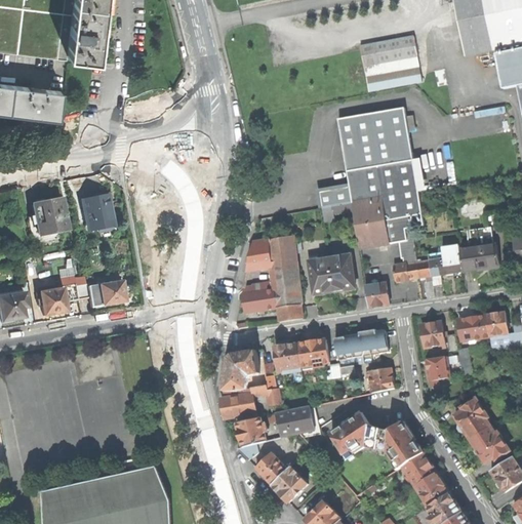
[(0,51),(65,59),(65,55),(71,0),(0,0),(0,51)]
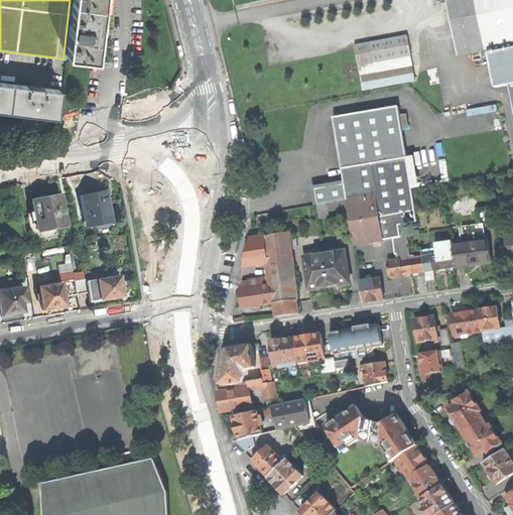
[(70,0),(63,54),(94,58),(97,29),(101,0),(70,0)]
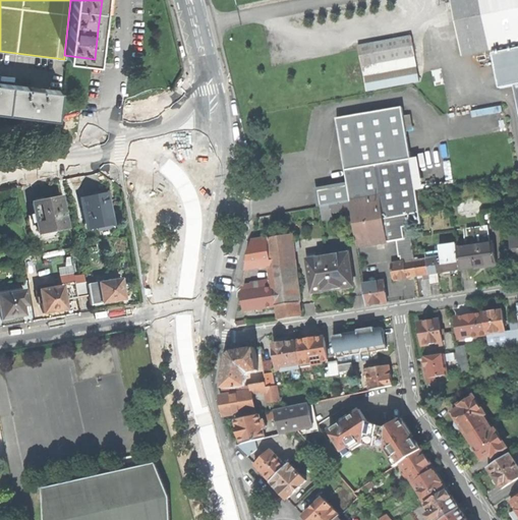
[(448,0),(460,55),(488,49),(478,0),(448,0)]
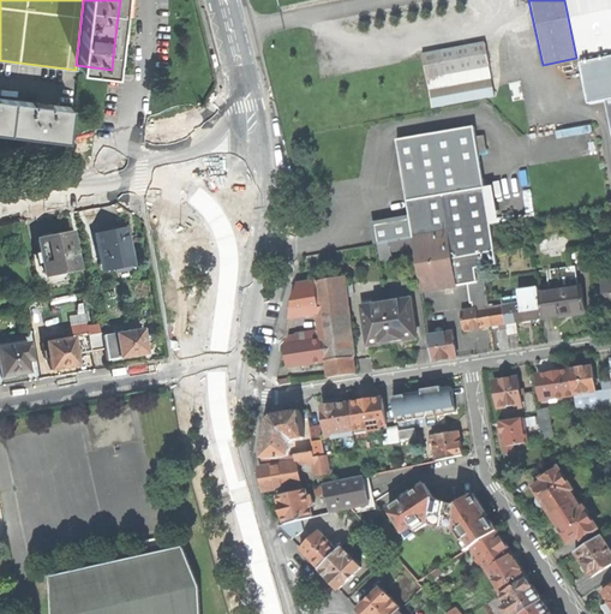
[(564,0),(576,58),(587,105),(604,101),(610,133),(610,0),(564,0)]
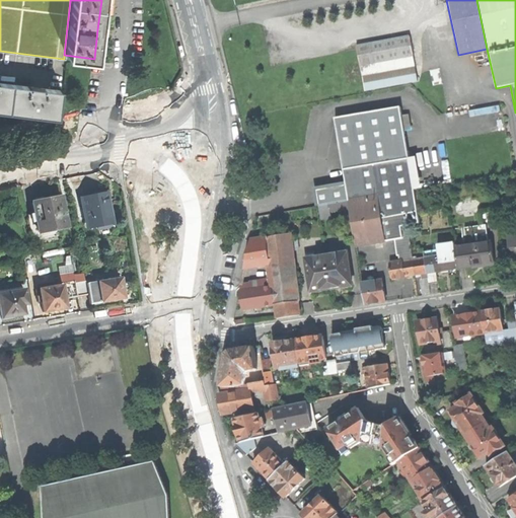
[(357,59),(360,75),(375,72),(374,63),(411,56),(407,34),(355,45),(355,48),(357,59)]
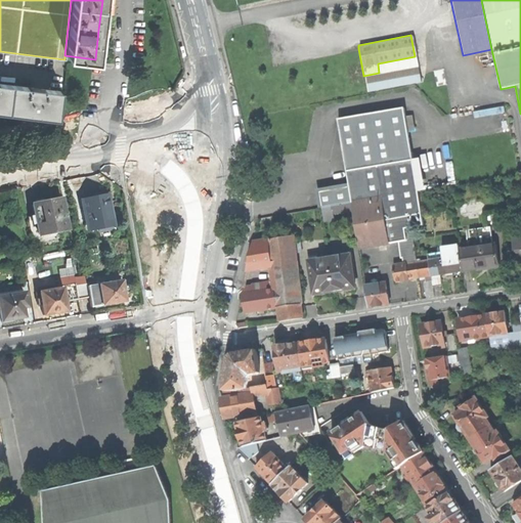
[(420,81),(415,56),(378,63),(379,73),(363,76),(366,90),(410,82),(420,81)]
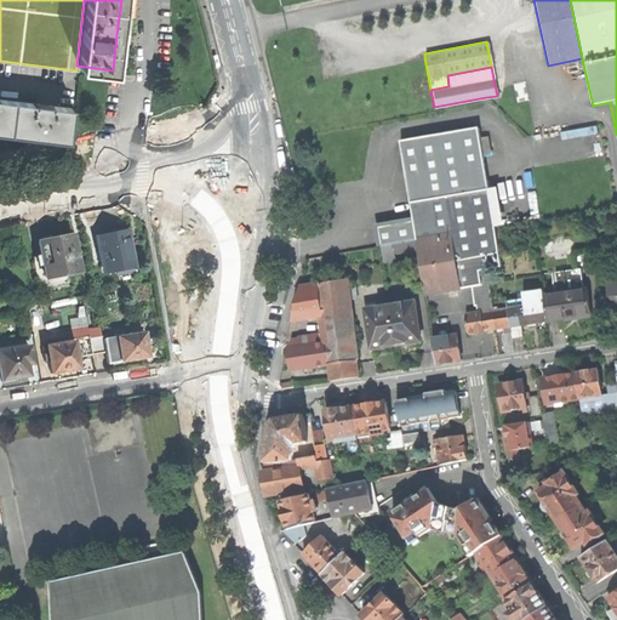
[(0,132),(9,134),(12,101),(0,98),(0,132)]
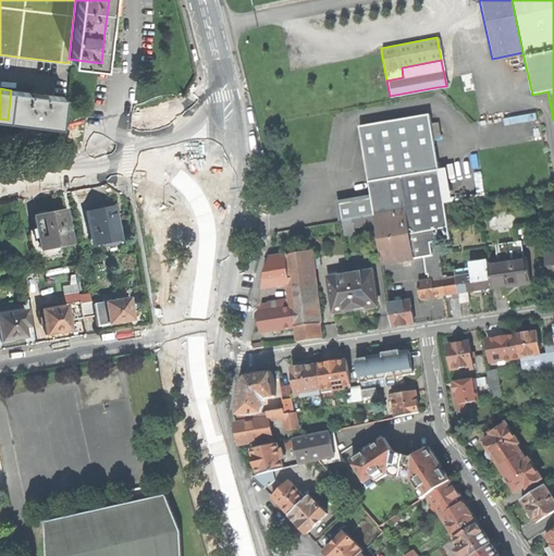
[(35,123),(60,126),(63,96),(11,90),(8,120),(35,123)]
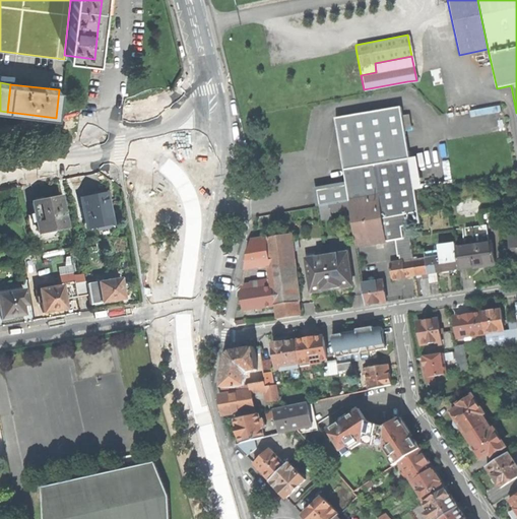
[(348,207),(354,244),(393,237),(407,235),(418,233),(397,107),(334,118),(343,176),(344,184),(347,200),(328,203),(329,210),(348,207)]
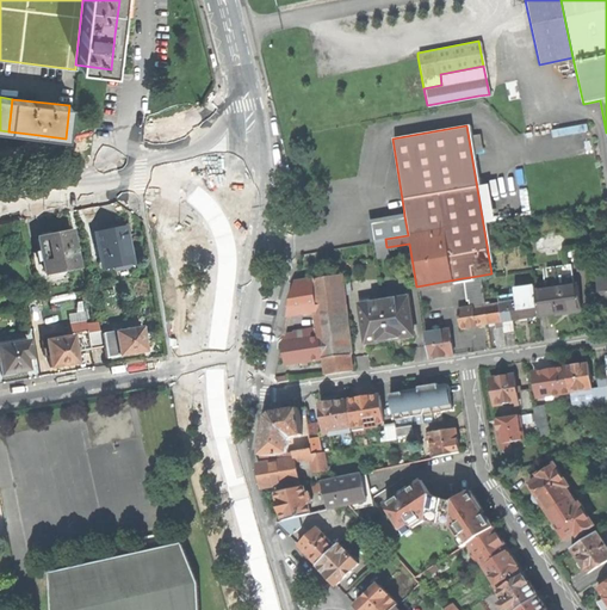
[(373,241),(385,239),(408,235),(404,216),(370,222),(373,241)]
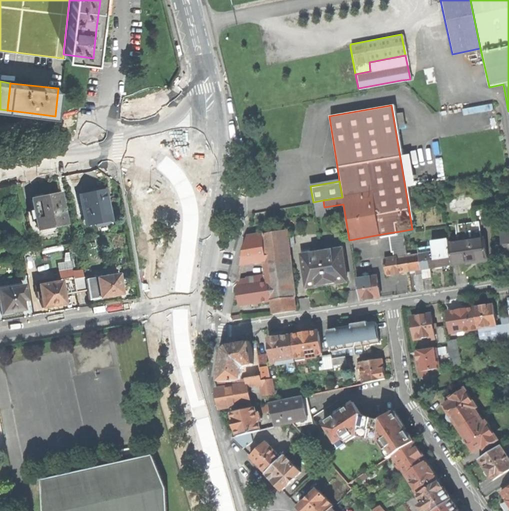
[(93,222),(107,219),(102,190),(89,192),(78,194),(80,205),(82,215),(83,216),(84,223),(93,222)]
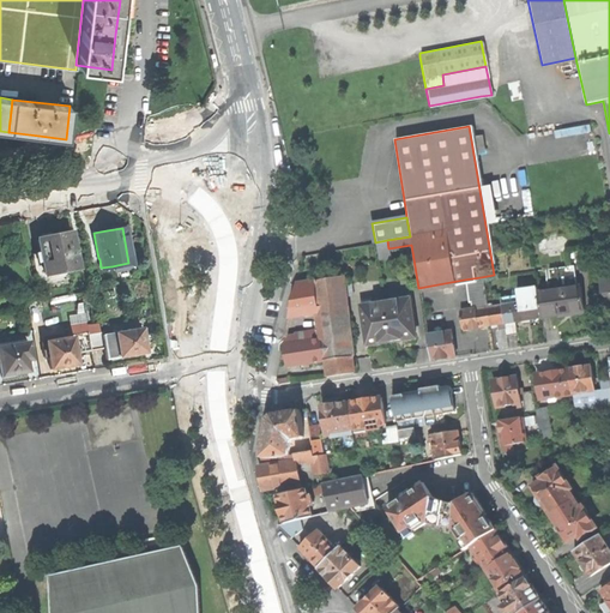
[(65,270),(76,268),(68,232),(49,235),(35,239),(37,251),(30,253),(35,281),(54,277),(54,281),(66,278),(65,270)]
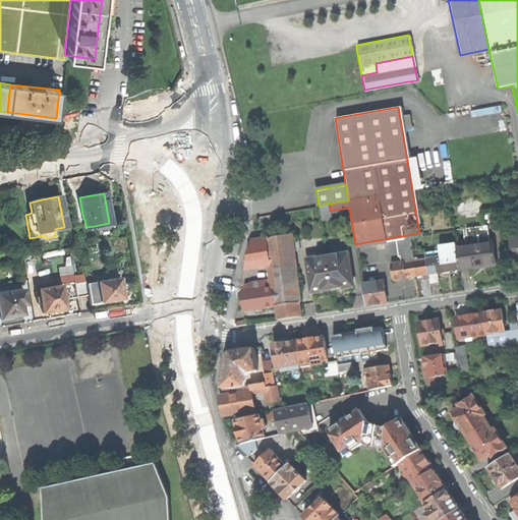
[(480,265),(494,263),(491,241),(488,242),(484,242),(481,225),(461,228),(464,245),(454,247),(458,269),(480,265)]
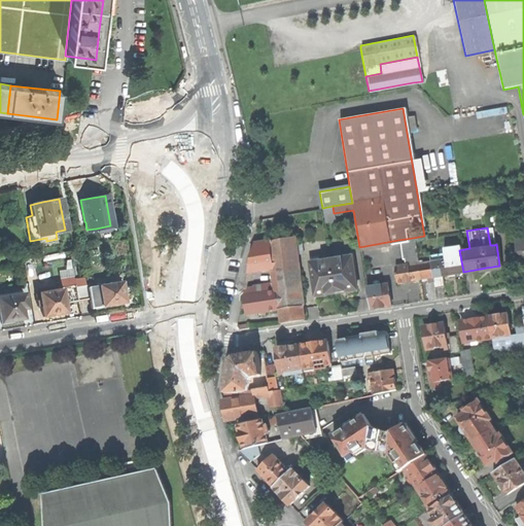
[(279,323),(303,319),(294,254),(293,244),(292,236),(252,243),(246,271),(271,265),(273,282),(259,284),(260,292),(242,295),(243,305),(244,314),(277,309),(279,323)]
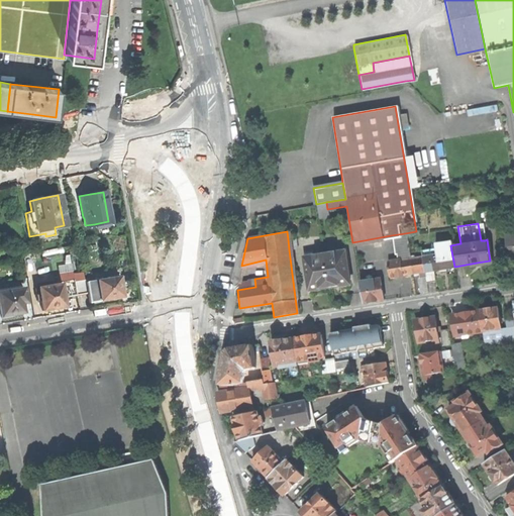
[(513,258),(513,231),(504,234),(507,260),(513,258)]
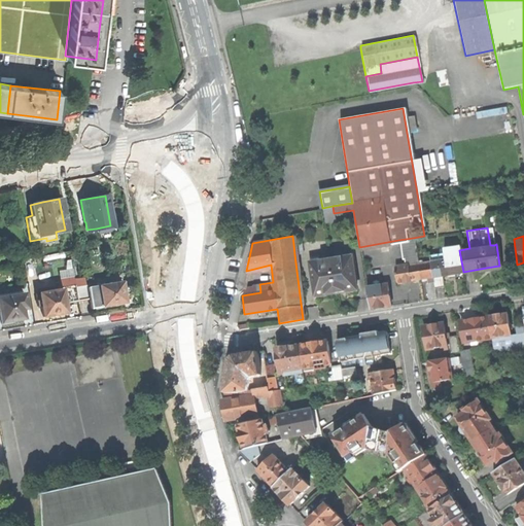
[(403,257),(415,256),(413,238),(398,240),(400,257),(403,257)]
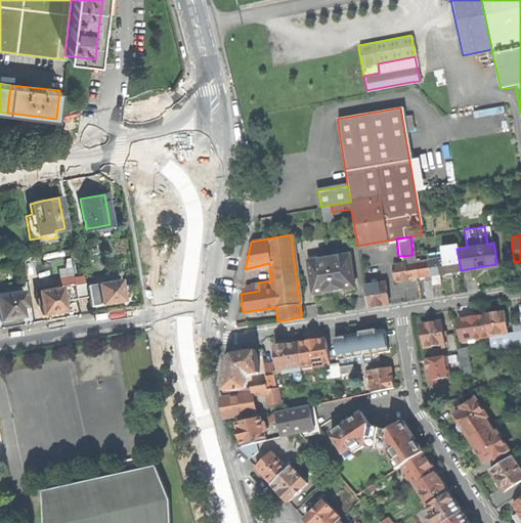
[(446,272),(461,270),(457,249),(457,245),(439,247),(440,251),(426,253),(427,260),(429,275),(430,278),(431,287),(439,285),(437,273),(446,272)]
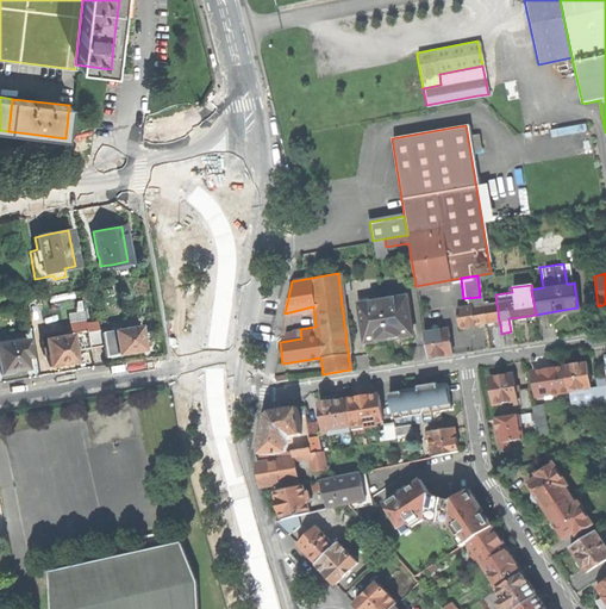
[(403,335),(410,334),(405,299),(394,300),(394,297),(381,299),(387,337),(403,335)]
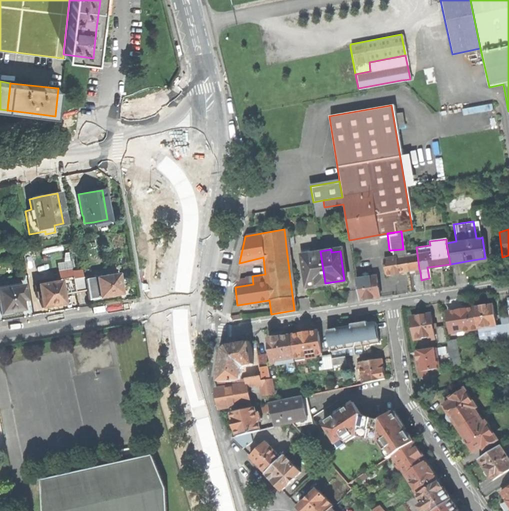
[(404,255),(403,249),(391,250),(392,257),(395,257),(404,255)]
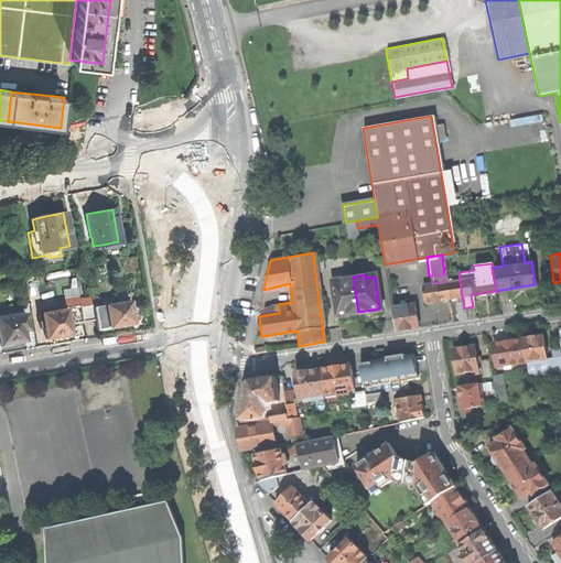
[(342,315),(358,312),(353,277),(341,279),(341,282),(331,283),(336,315),(342,315)]
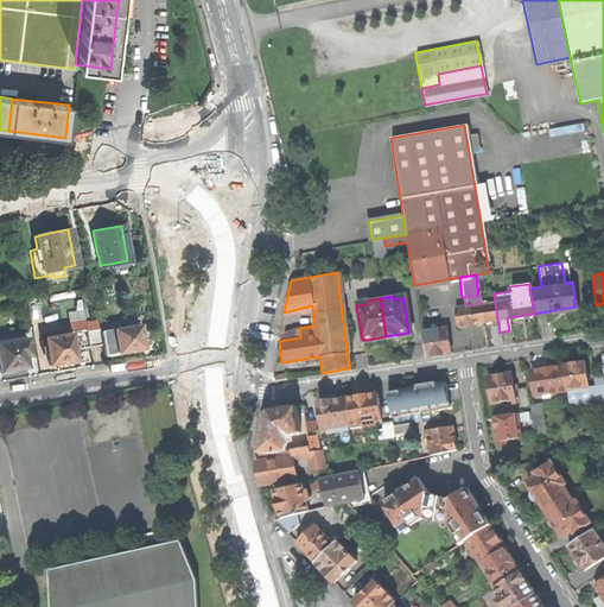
[(472,323),(497,320),(495,302),(469,307),(469,305),(465,305),(453,308),(456,326),(464,324),(464,326),(468,324),(472,324),(472,323)]
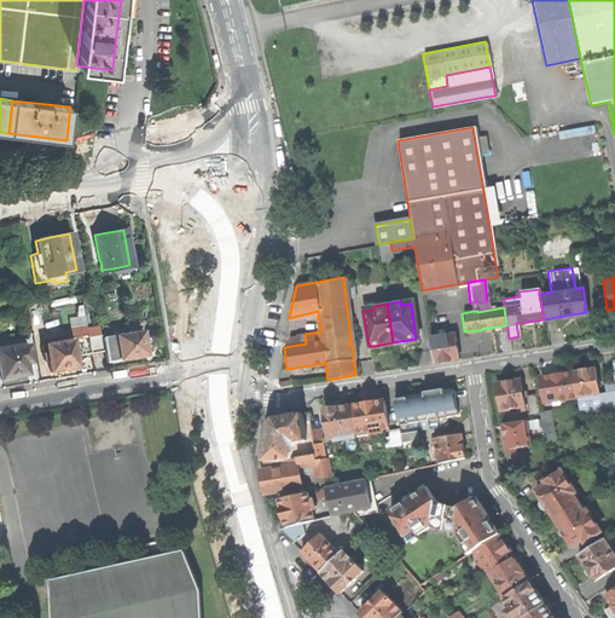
[(86,333),(85,333),(88,351),(103,348),(105,361),(122,358),(144,354),(143,346),(151,345),(149,329),(102,336),(100,333),(86,335),(86,333)]
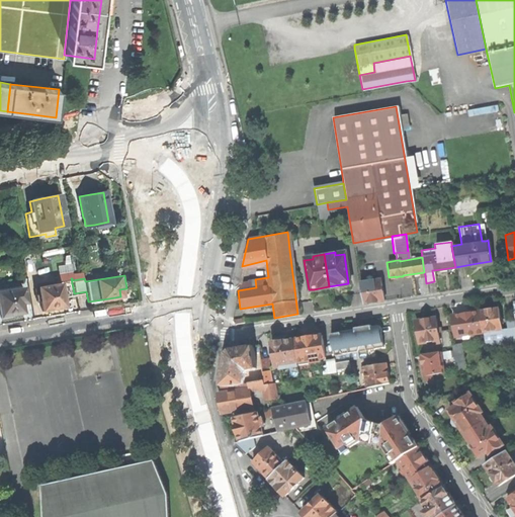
[(427,290),(426,283),(425,275),(417,277),(420,291),(427,290)]
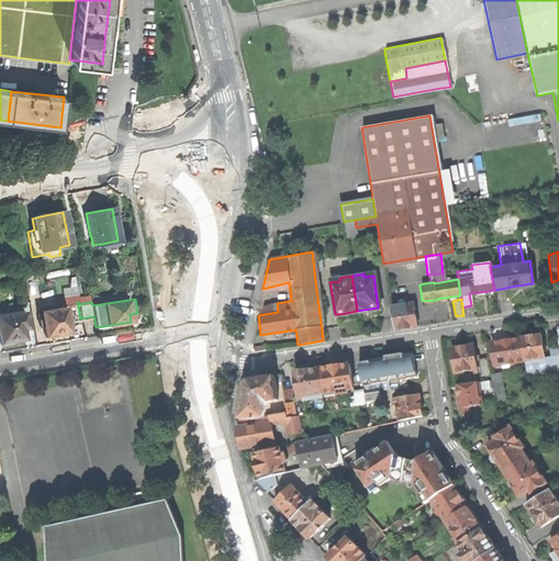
[(42,325),(44,336),(56,334),(68,332),(66,322),(80,318),(77,302),(63,305),(63,307),(40,312),(41,320),(36,320),(38,326),(42,325)]
